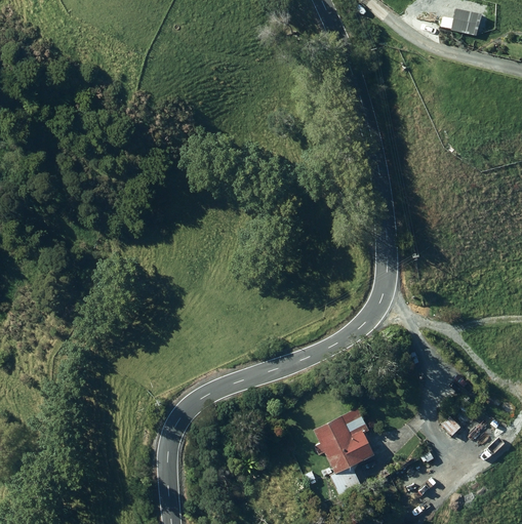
[(464,398),(457,406),(466,412),(472,404),(464,398)]
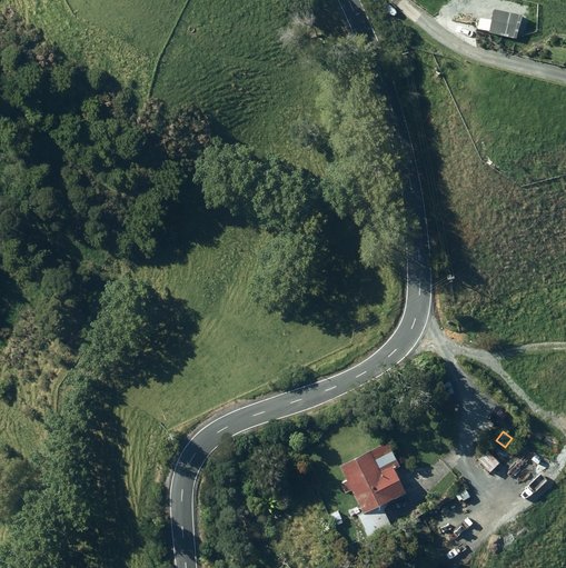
[(338,466),(346,480),(340,482),(345,491),(350,489),(363,511),(357,515),(368,537),(391,526),(380,504),(393,497),(393,498),(405,492),(393,469),(399,466),(386,440),(338,466)]
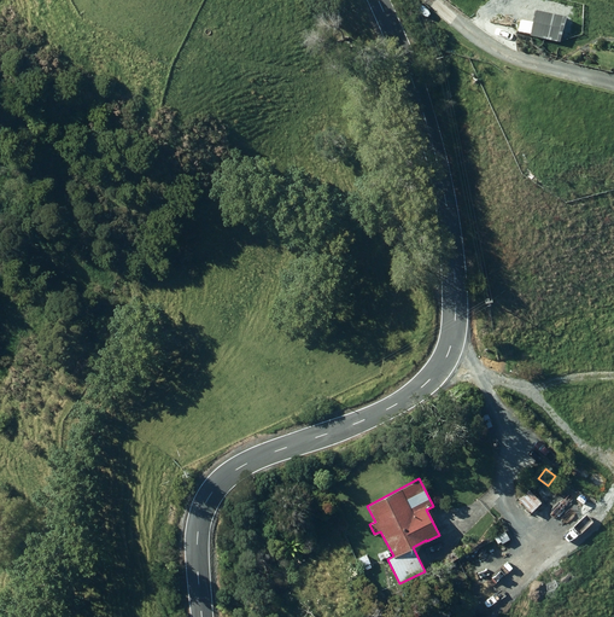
[(530,490),(520,500),(531,512),(542,501),(530,490)]
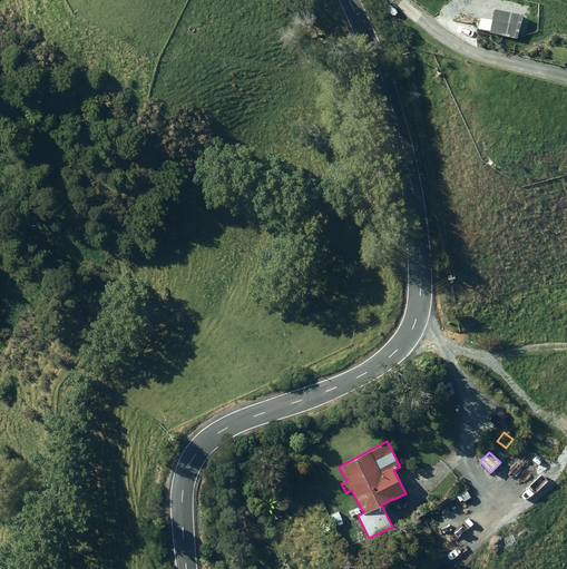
[(533,467),(515,480),(520,488),(538,474),(533,467)]
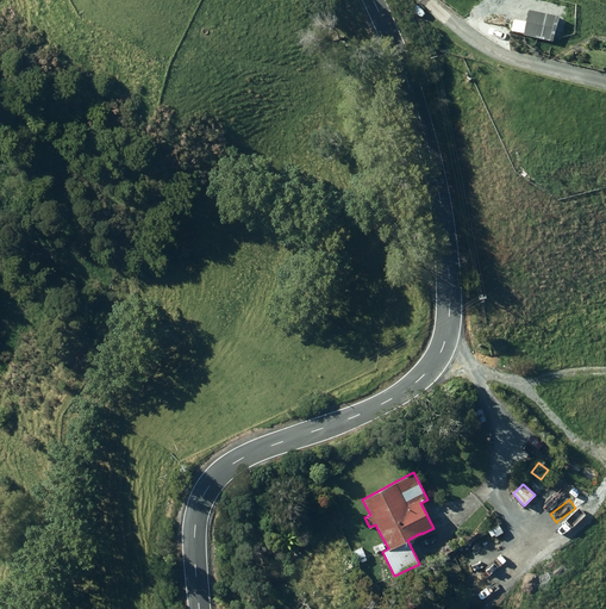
[(494,515),(501,523),(505,520),(499,511),(494,515)]
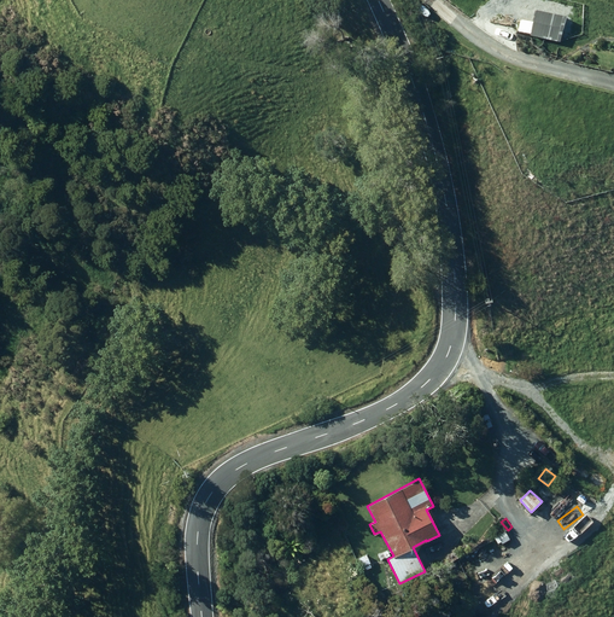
[(507,533),(498,536),(502,543),(510,539),(507,533)]
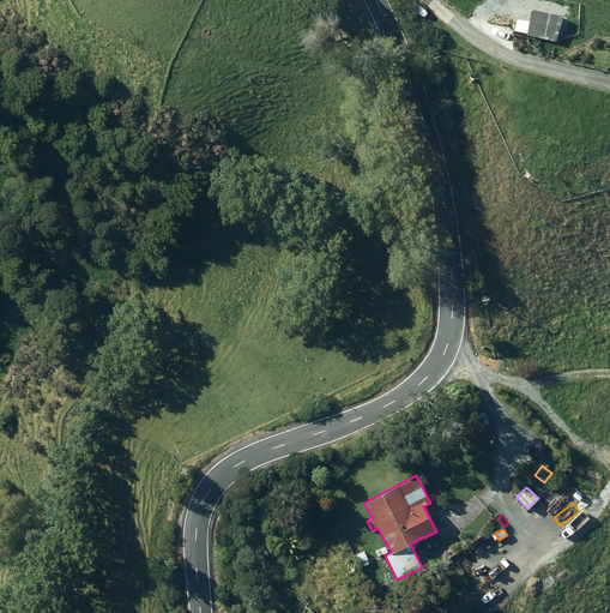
[(357,556),(362,564),(369,560),(364,552),(357,556)]
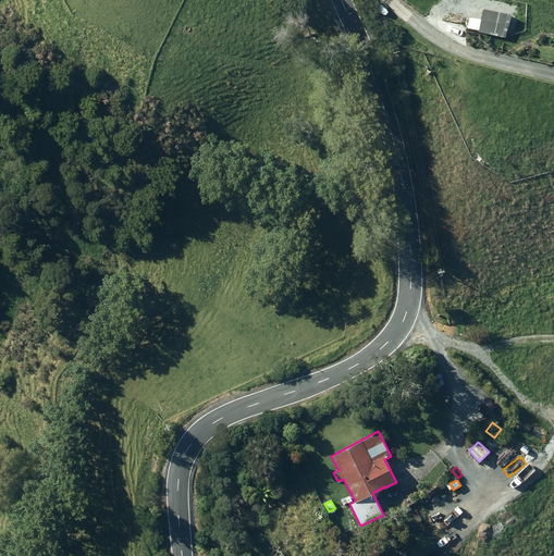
[(409,541),(395,552),(397,555),(404,555),(407,553),(406,552),(414,546),(409,541)]
